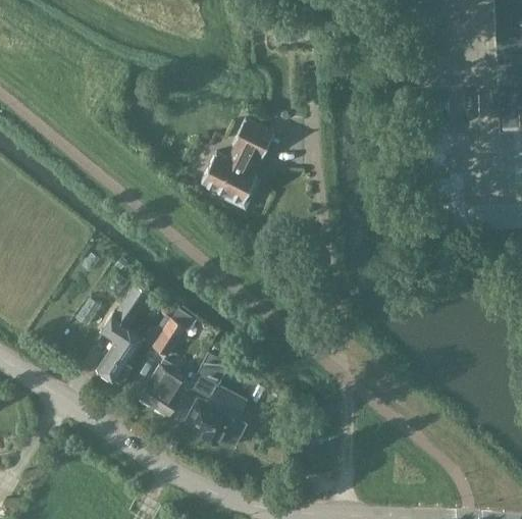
[(521,0),(493,0),(499,135),(519,135),(521,192),(521,191),(521,0)]
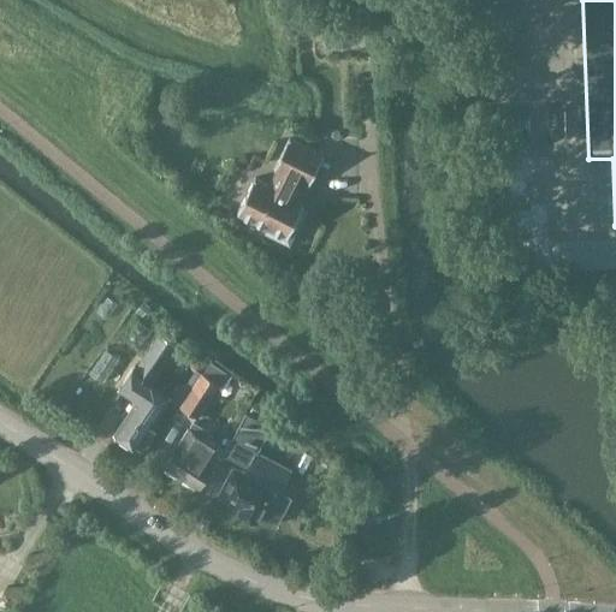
[(270,231),(267,237),(291,248),(308,214),(303,211),(306,206),(298,202),(307,188),(309,189),(325,159),(290,142),(276,172),(278,173),(271,189),(256,182),(240,215),(270,231)]
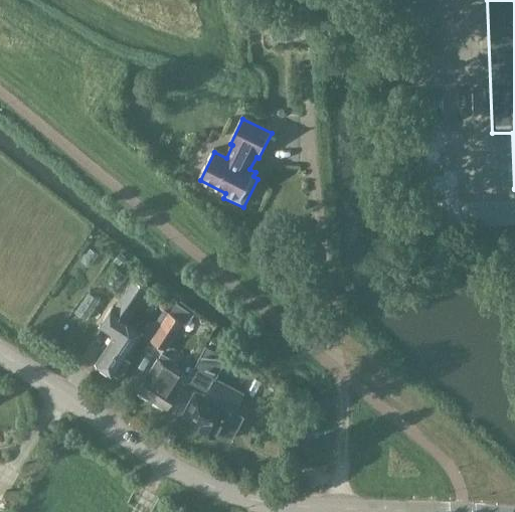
[(96,362),(100,365),(113,374),(141,333),(126,323),(148,291),(133,281),(114,309),(112,308),(97,328),(112,338),(96,362)]
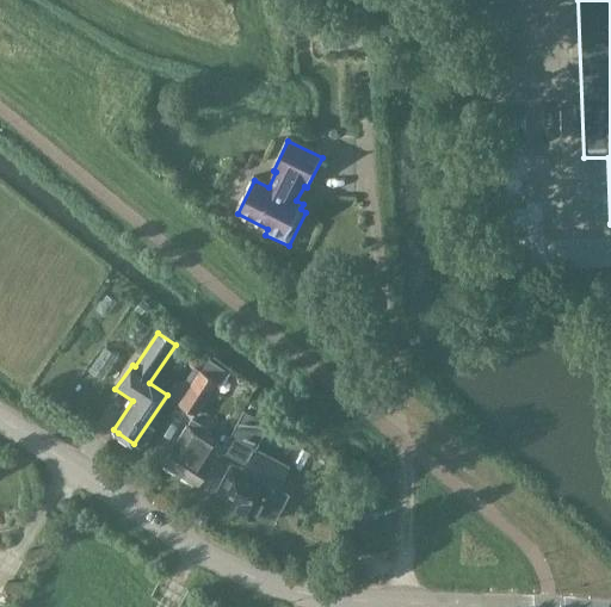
[(195,417),(216,384),(199,373),(178,407),(195,417)]
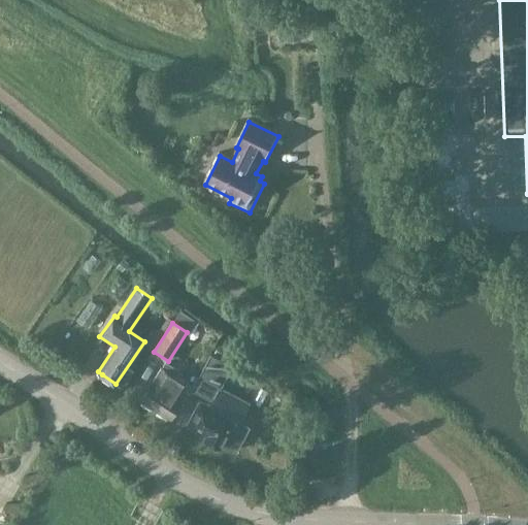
[(240,425),(245,415),(251,405),(219,389),(230,367),(208,355),(191,388),(189,392),(211,403),(209,407),(199,402),(186,428),(205,437),(204,443),(219,450),(220,448),(235,456),(249,430),(240,425)]
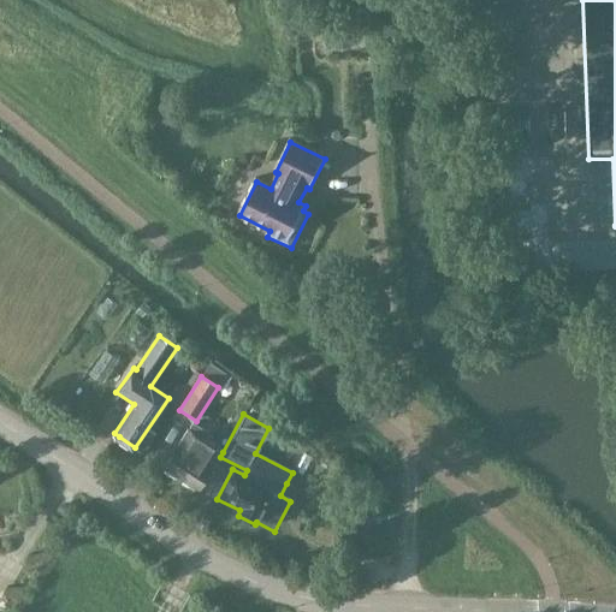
[(220,457),(223,452),(201,439),(205,434),(191,426),(177,446),(163,470),(199,494),(220,457)]
